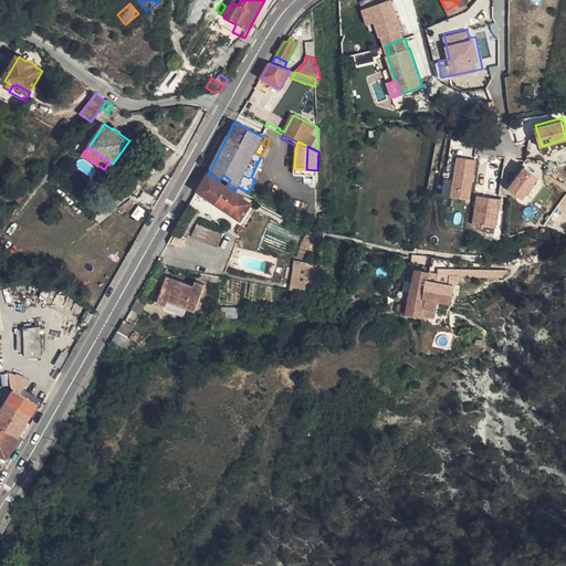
[(459,155),(452,195),(472,198),(478,157),(459,155)]
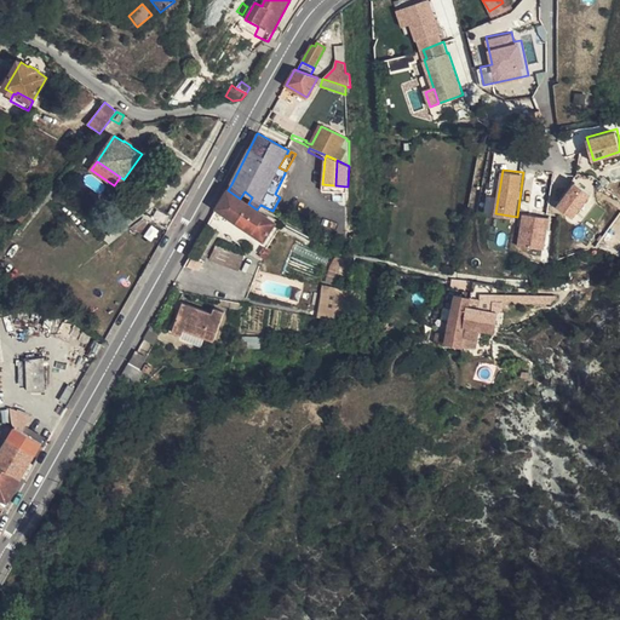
[(575,178),(557,202),(574,216),(593,191),(575,178)]
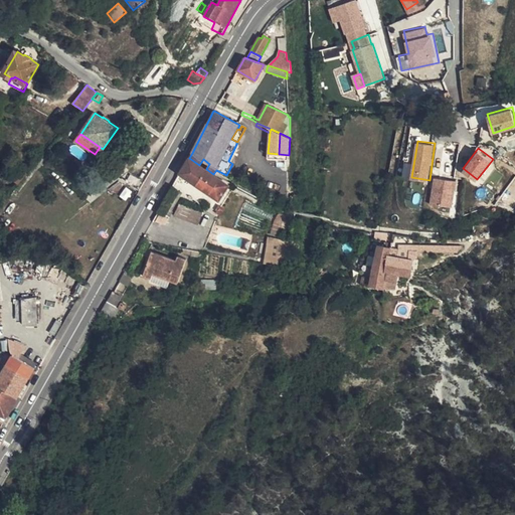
[(199,165),(189,158),(181,171),(205,186),(203,189),(219,200),(229,185),(223,180),(213,174),(206,169),(199,165)]
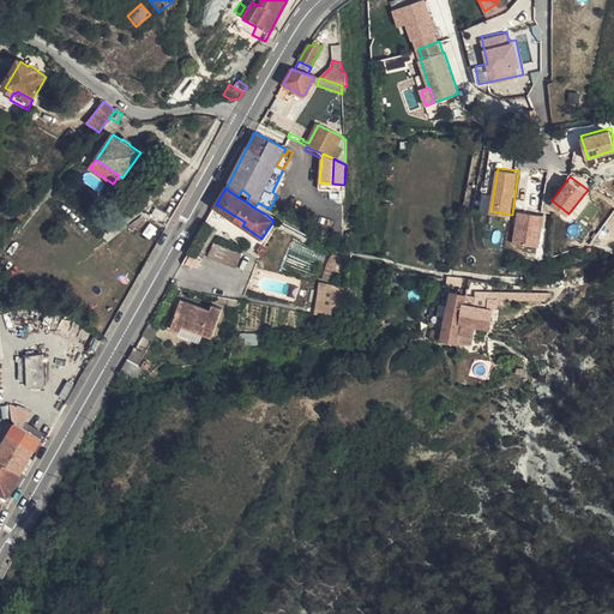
[(343,202),(321,198),(319,212),(342,216),(343,202)]
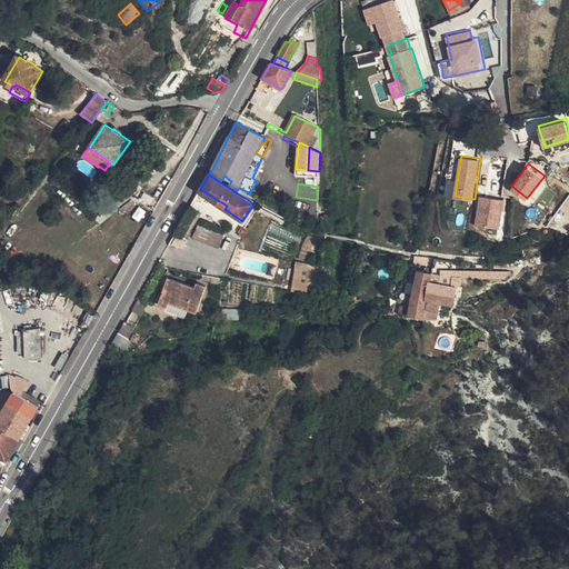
[(13,197),(21,202),(30,192),(22,187),(13,197)]
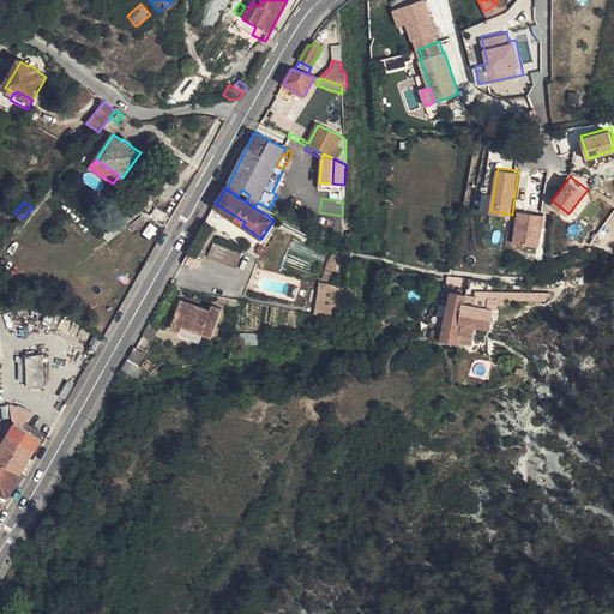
[(245,222),(216,204),(215,208),(242,226),(245,222)]
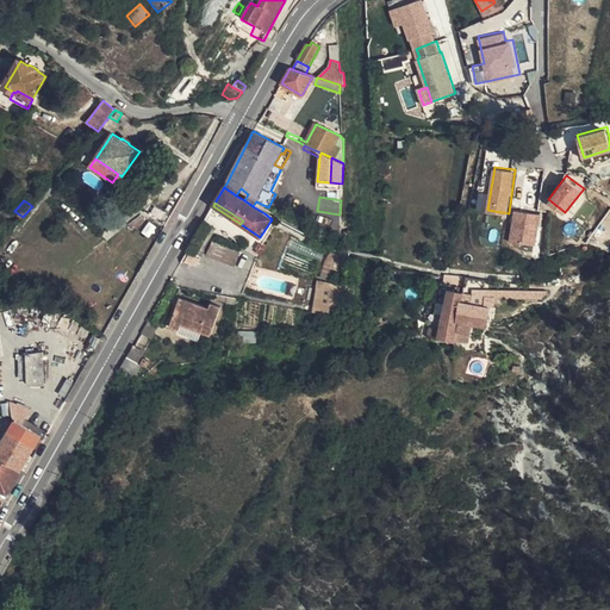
[(150,216),(166,226),(172,216),(157,206),(150,216)]
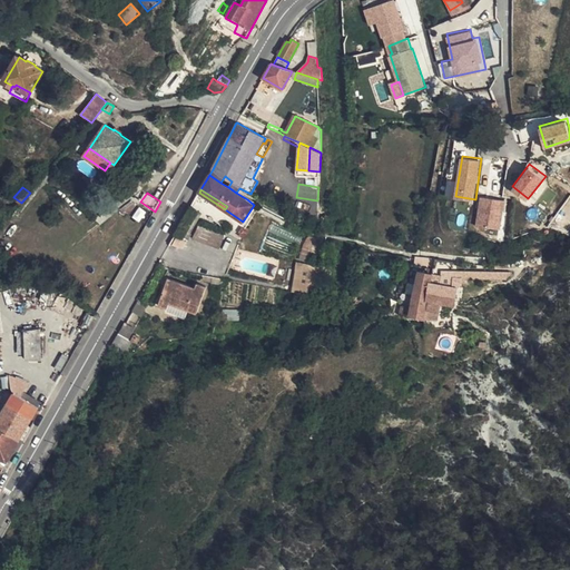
[(477,223),(502,228),(508,198),(481,194),(477,223)]
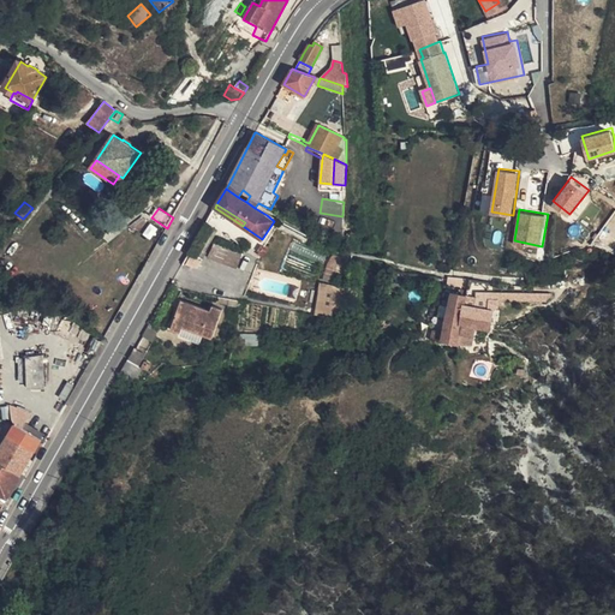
[(210,258),(238,268),(243,254),(216,244),(210,258)]
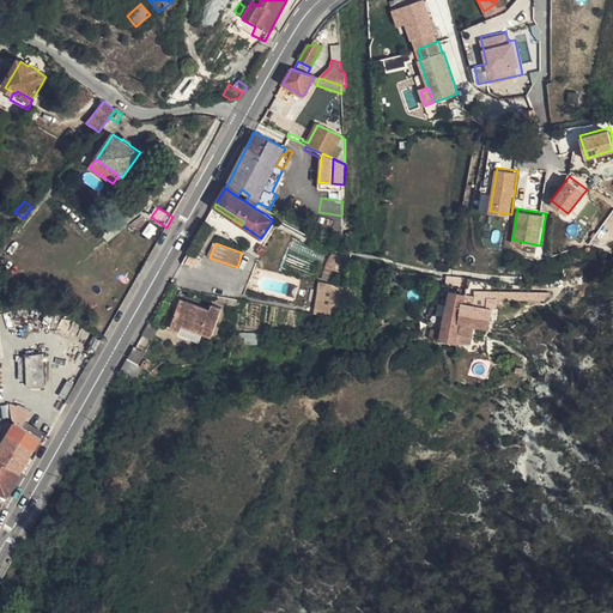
[(345,267),(349,258),(337,250),(332,260),(345,267)]
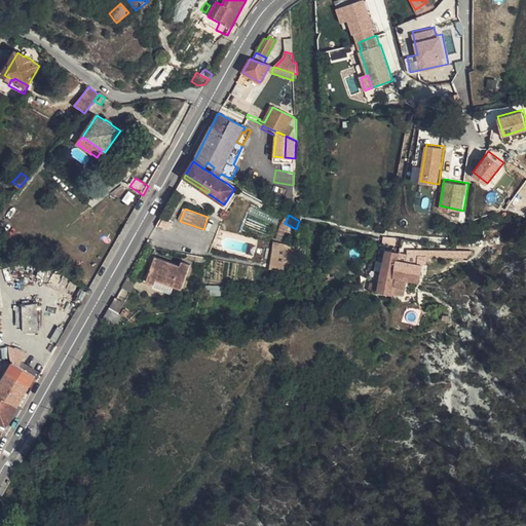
[(399,247),(400,238),(384,237),(384,245),(399,247)]
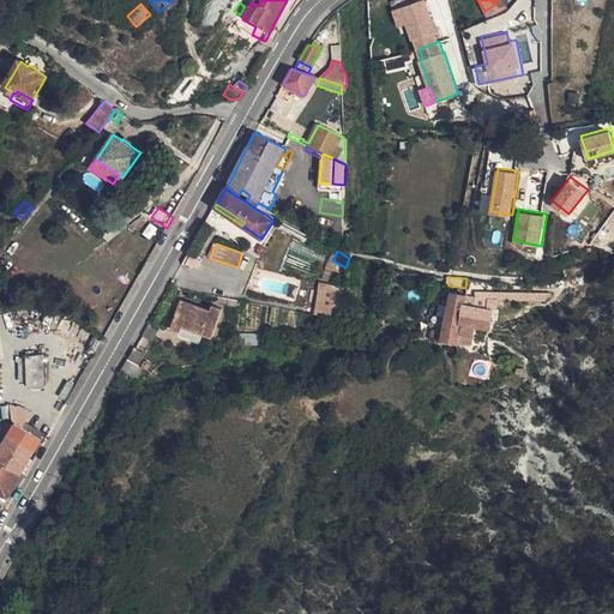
[(332,317),(337,287),(338,284),(321,282),(315,314),(332,317)]
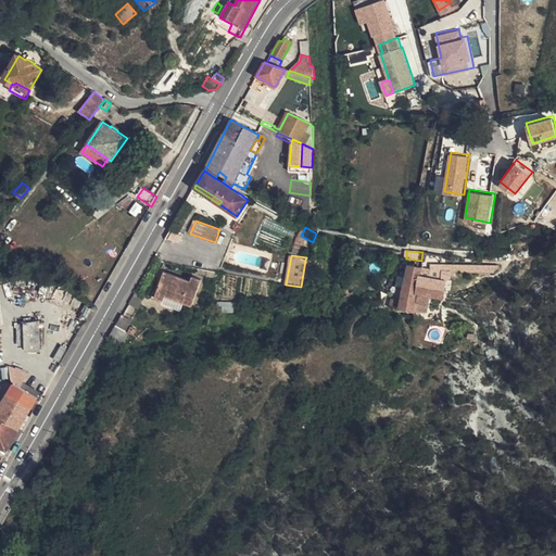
[(301,287),(307,288),(312,261),(305,260),(301,287)]
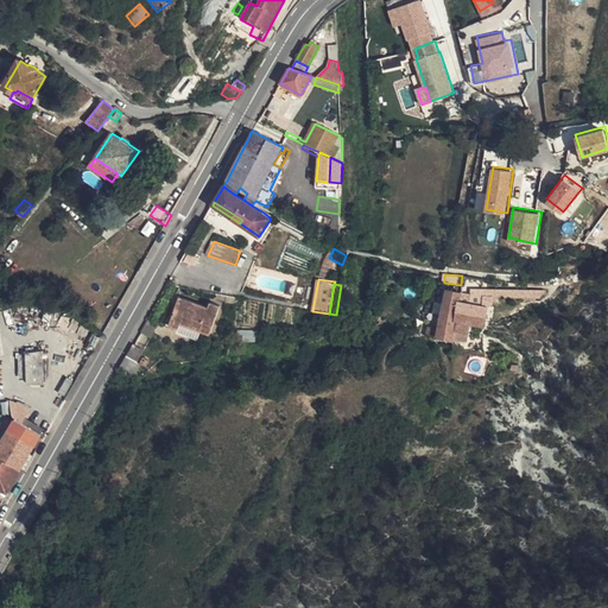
[(437,339),(453,339),(454,330),(457,310),(457,303),(460,292),(443,291),(437,339)]
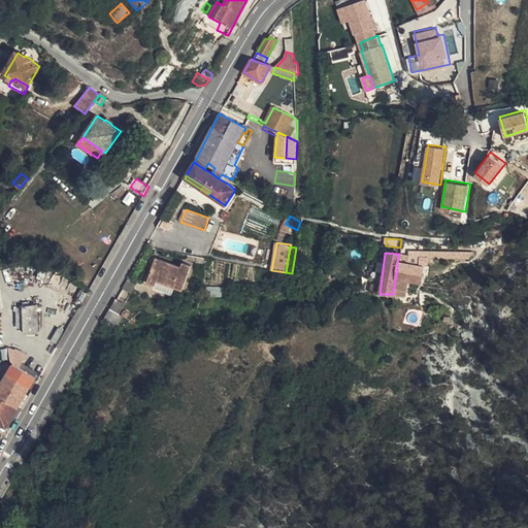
[(192,266),(183,263),(180,267),(156,258),(147,283),(156,286),(155,289),(172,295),(175,288),(183,291),(192,266)]
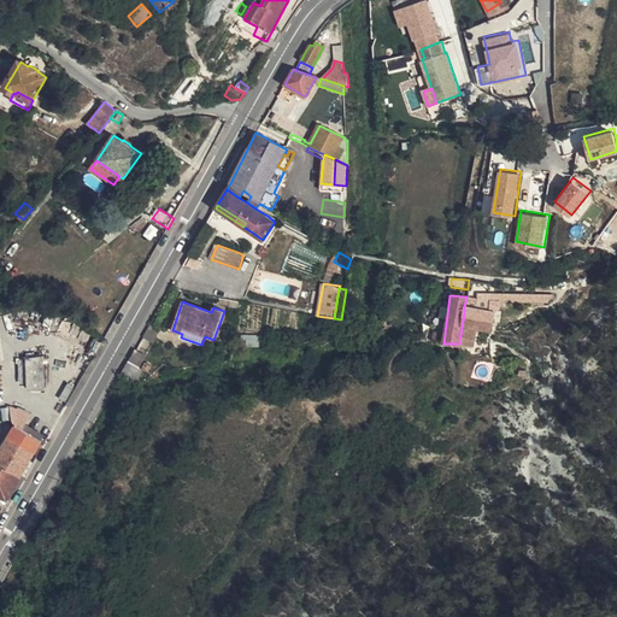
[(494,311),(464,307),(464,315),(480,317),(479,327),(492,328),(494,311)]
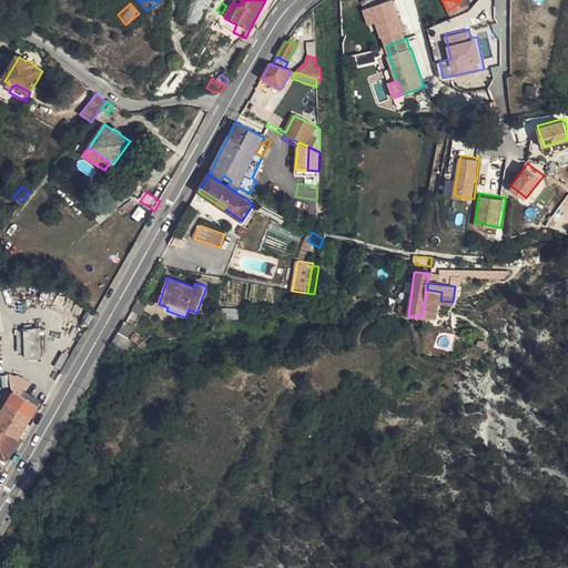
[(442,292),(427,290),(424,308),(439,311),(440,301),(442,292)]
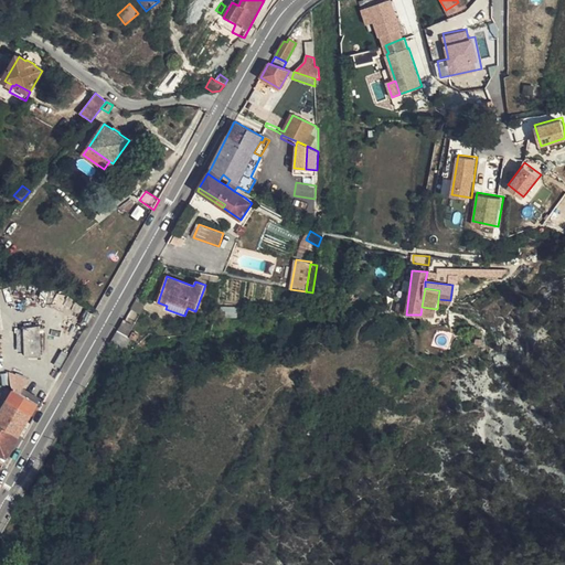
[(437,309),(422,307),(420,315),(436,316),(437,309)]
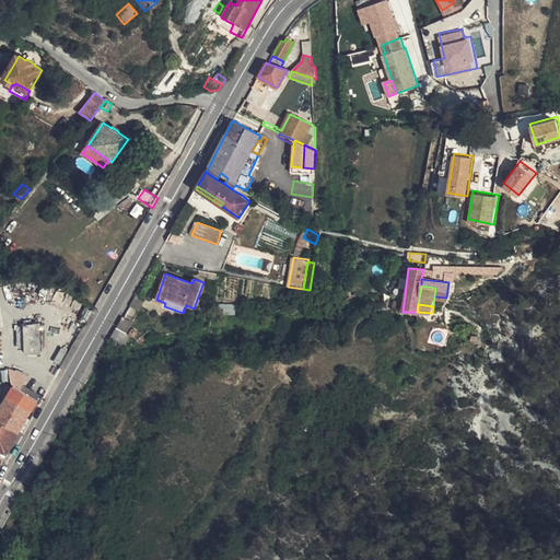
[(212,315),(229,315),(229,305),(223,305),(223,308),(212,310),(212,315)]
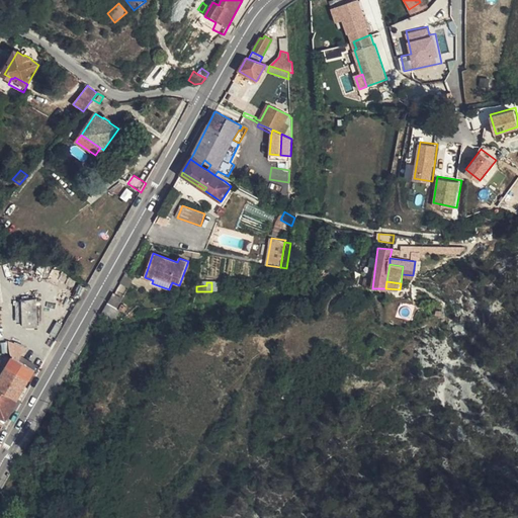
[(211,282),(211,291),(221,291),(220,282),(211,282)]
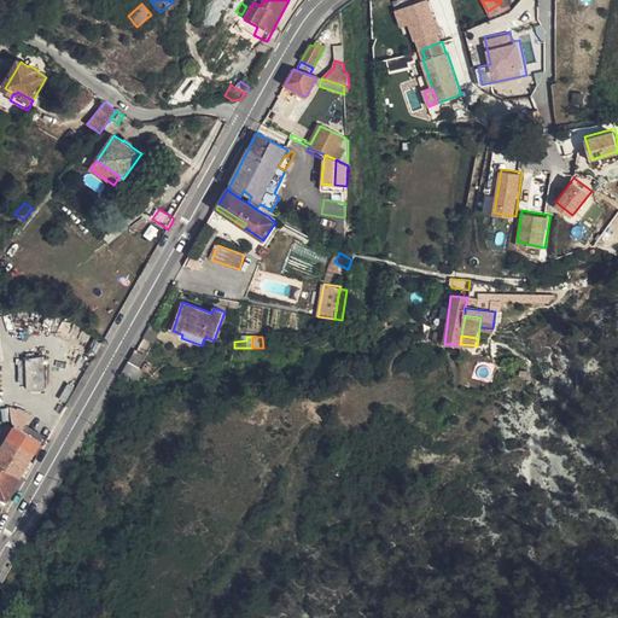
[(140,368),(144,361),(149,354),(138,348),(129,362),(140,368)]
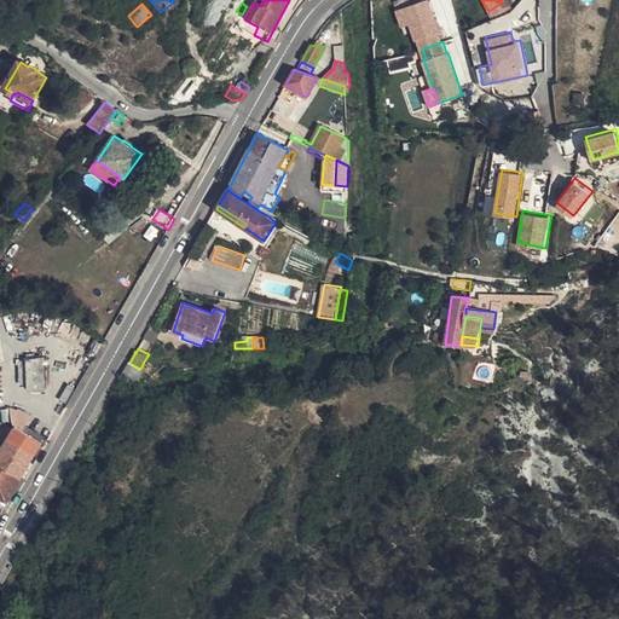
[(46,391),(45,357),(28,359),(28,363),(29,386),(29,391),(46,391)]
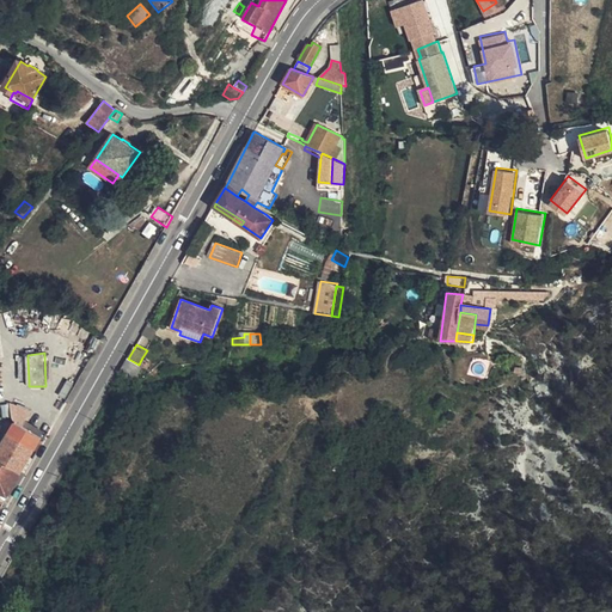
[(142,367),(148,369),(151,363),(142,357),(139,365),(142,367)]
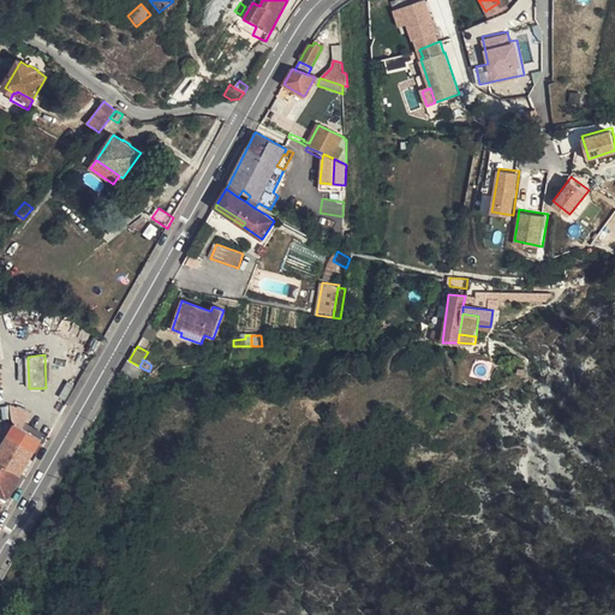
[(135,383),(143,369),(139,366),(129,360),(120,374),(135,383)]
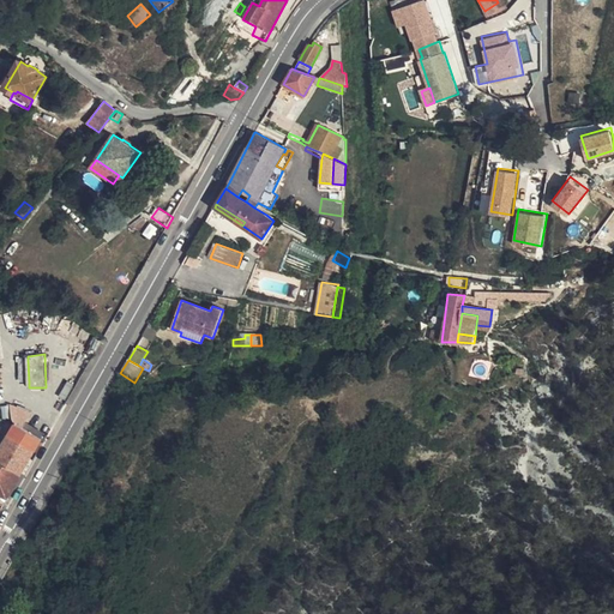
[(8,434),(36,450),(42,439),(24,427),(26,422),(32,413),(11,404),(12,416),(14,423),(8,434)]
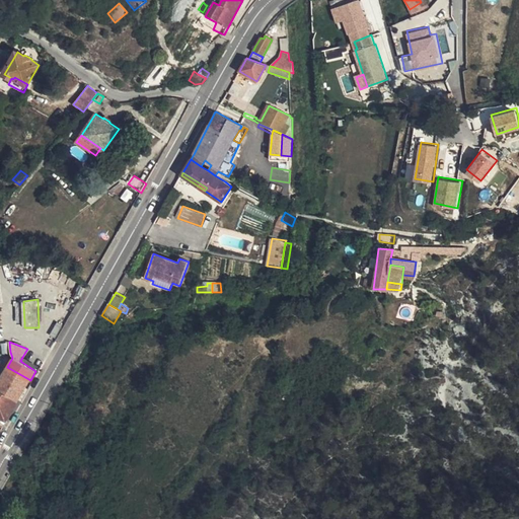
[(20,361),(35,371),(38,366),(22,357),(20,361)]
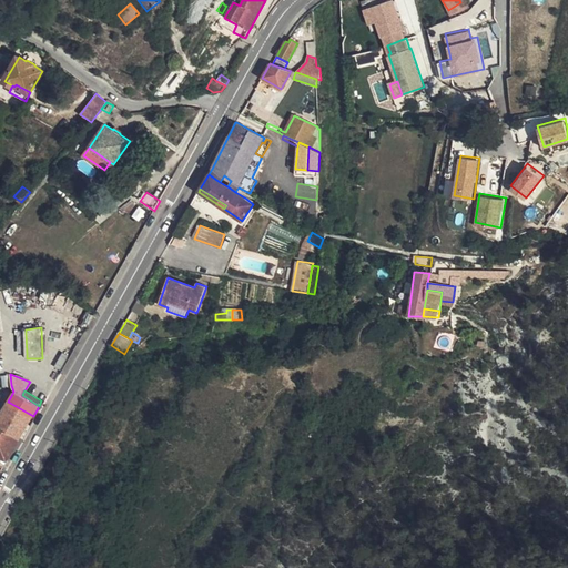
[(0,426),(20,439),(33,416),(8,402),(0,414),(0,426)]
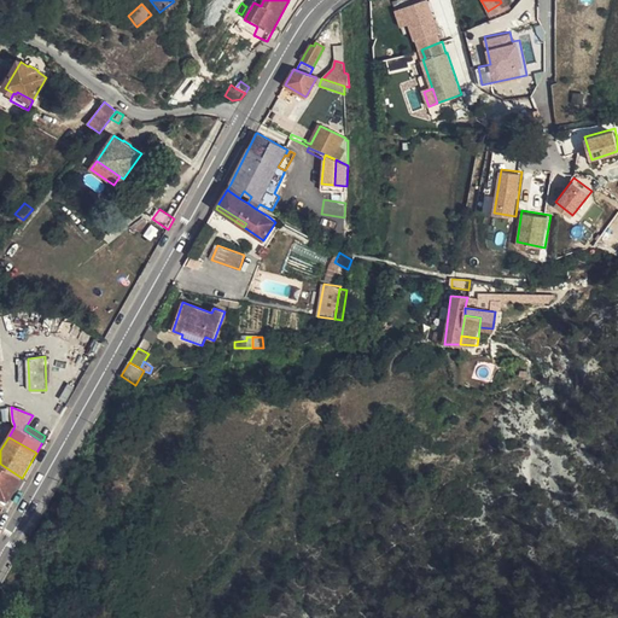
[(0,496),(9,501),(22,478),(0,464),(0,496)]
